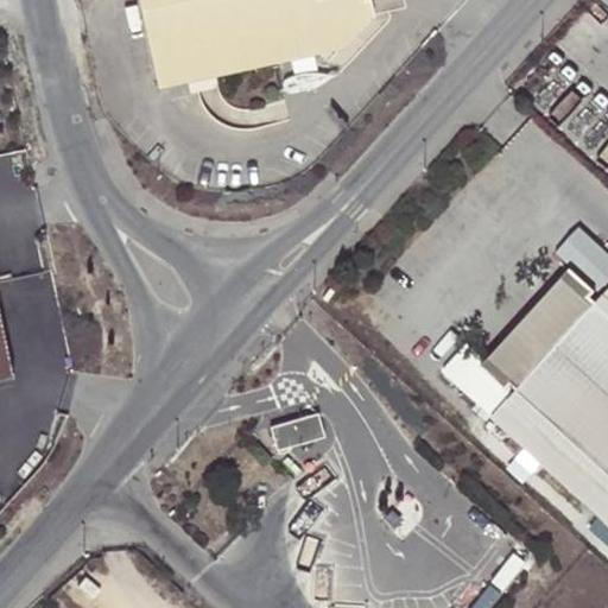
[(141,0),(160,88),(207,77),(344,48),(368,16),(367,13),(373,11),(372,5),(396,0),(141,0)]
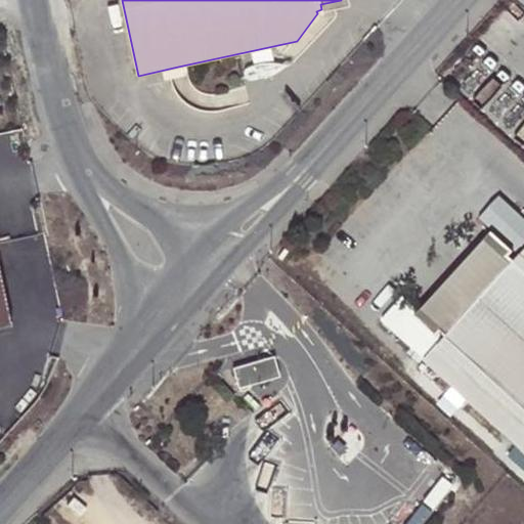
[(523,251),(516,260),(491,238),(423,314),(446,336),(425,359),(523,451),(523,251)]
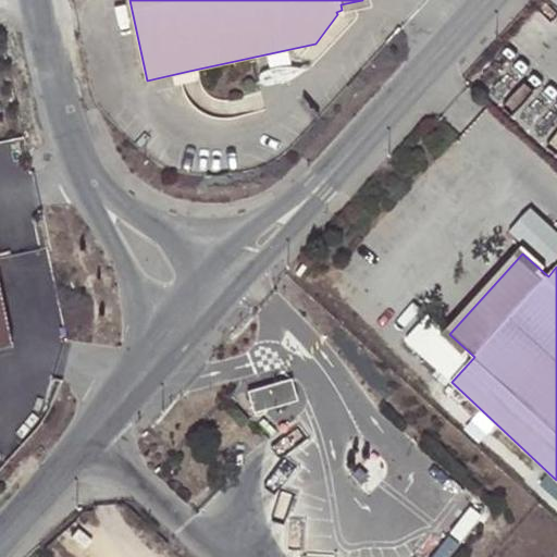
[(0,275),(0,350),(15,347),(0,275)]
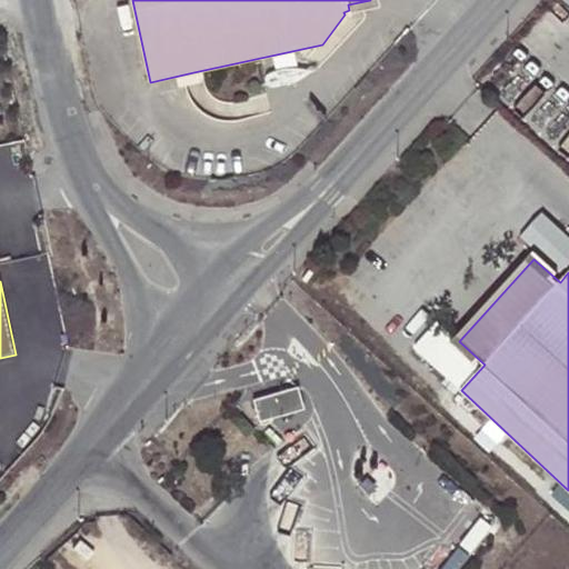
[(51,341),(68,340),(65,306),(48,308),(51,341)]
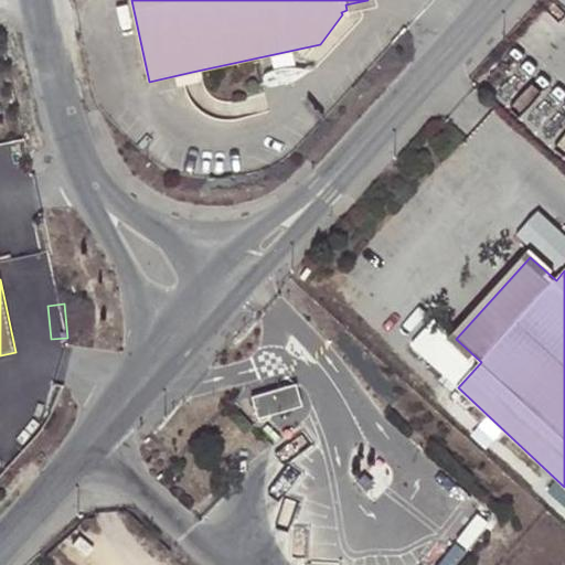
[(288,386),(295,408),(301,406),(295,384),(288,386)]
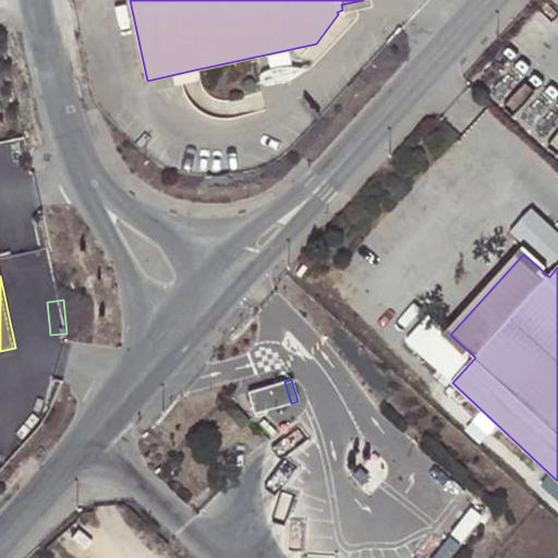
[(284,381),(246,392),(254,414),(255,414),(255,417),(265,414),(264,411),(291,403),(284,381)]
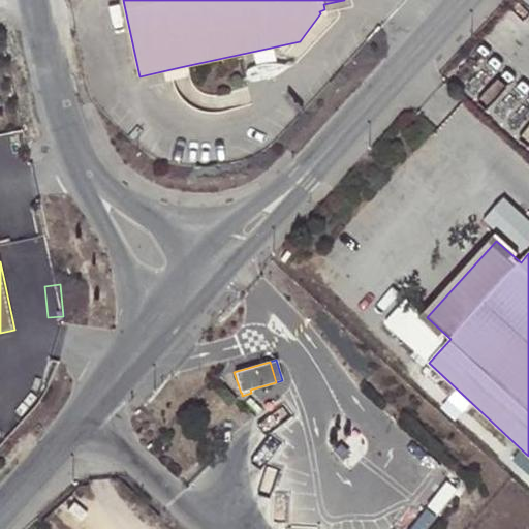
[(449,472),(436,487),(450,500),(464,486),(449,472)]
